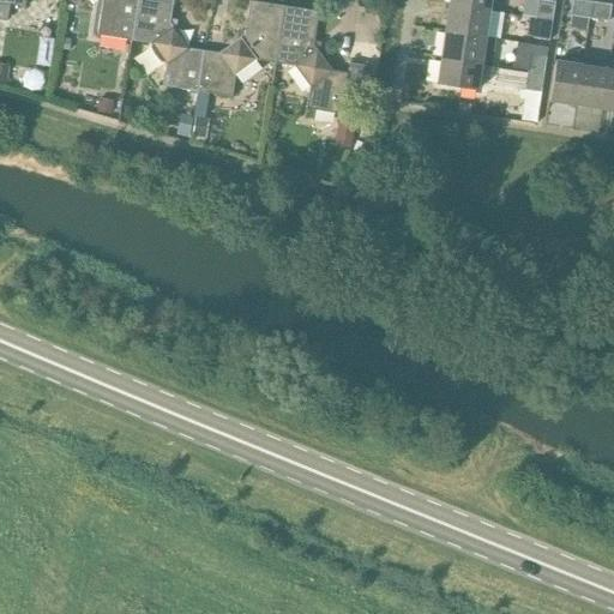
[(0,0),(0,20),(6,22),(8,6),(23,8),(24,0),(0,0)]
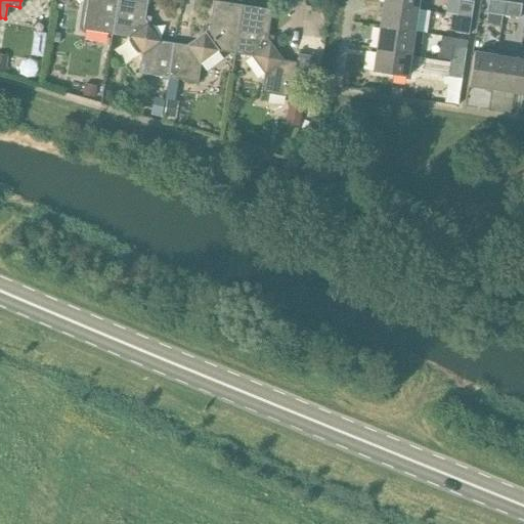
[(85,0),(81,31),(112,36),(117,0),(85,0)]
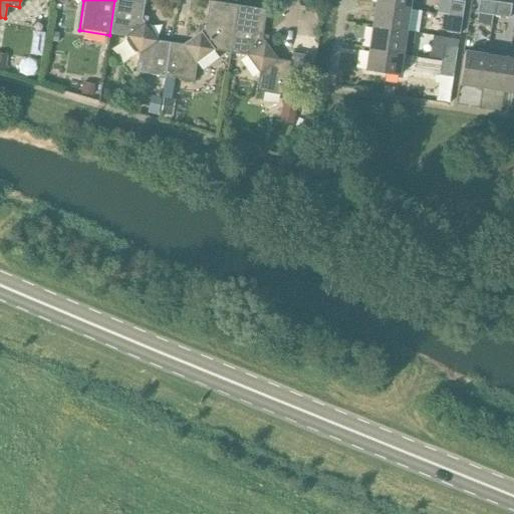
[(137,72),(165,76),(171,43),(158,41),(143,19),(145,0),(114,0),(109,35),(124,37),(140,53),(137,72)]
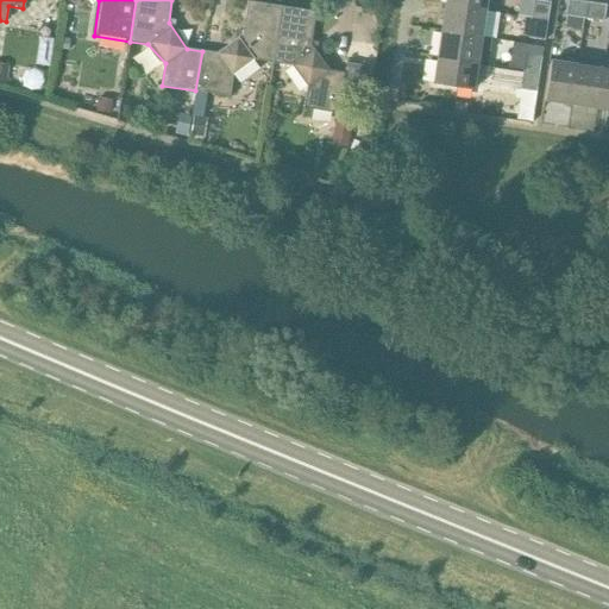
[(446,0),(445,6),(485,12),(487,0),(446,0)]
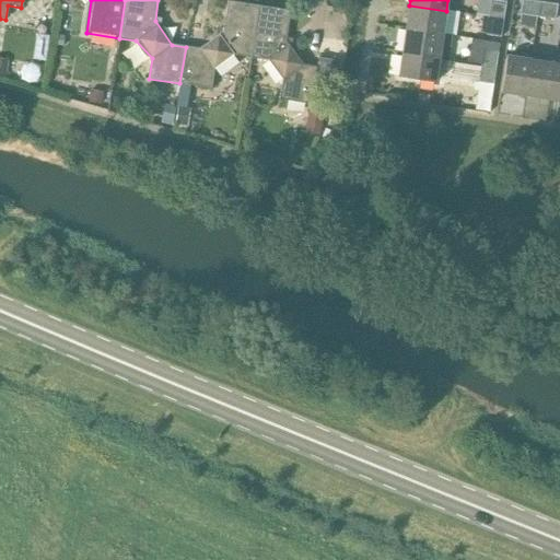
[(477,0),(475,15),(489,18),(503,20),(506,2),(491,0),(491,1),(483,0),(477,0)]
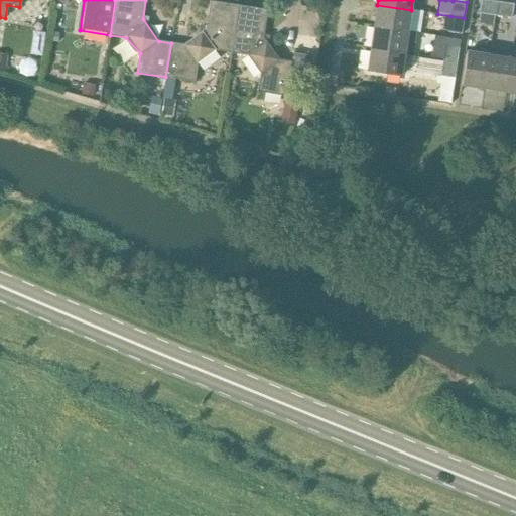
[(481,0),(480,14),(496,16),(498,2),(484,0),(481,0)]
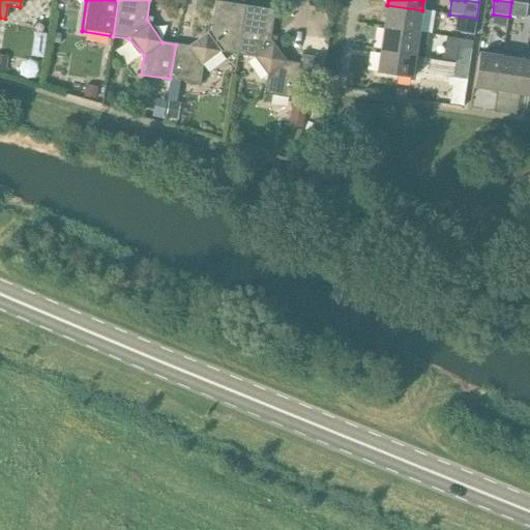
[(170,79),(171,79),(199,84),(202,65),(221,51),(238,54),(245,5),(215,1),(211,30),(189,47),(176,45),(170,79)]
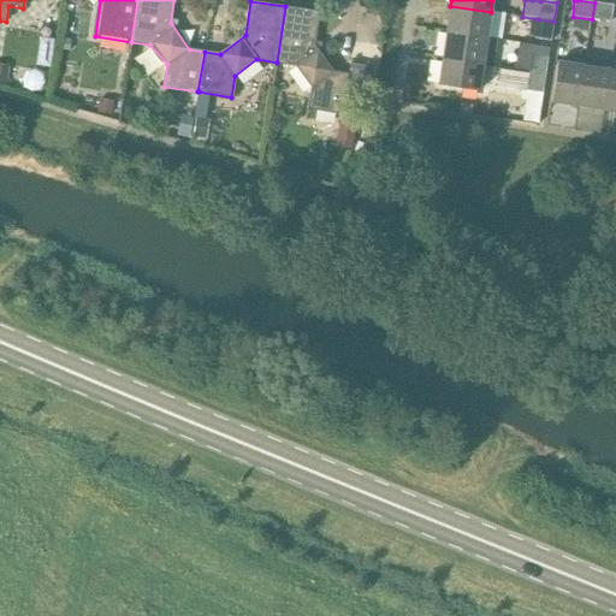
[(592,19),(611,22),(614,5),(594,3),(592,19)]
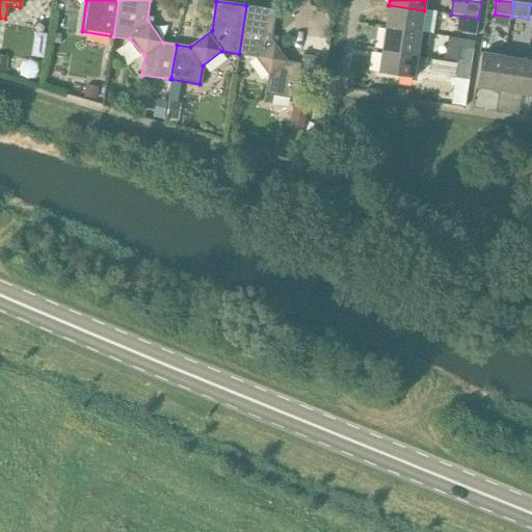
[(276,10),(246,5),(239,54),(255,56),(268,76),(265,95),(296,99),(301,63),(288,61),(271,40),(276,10)]
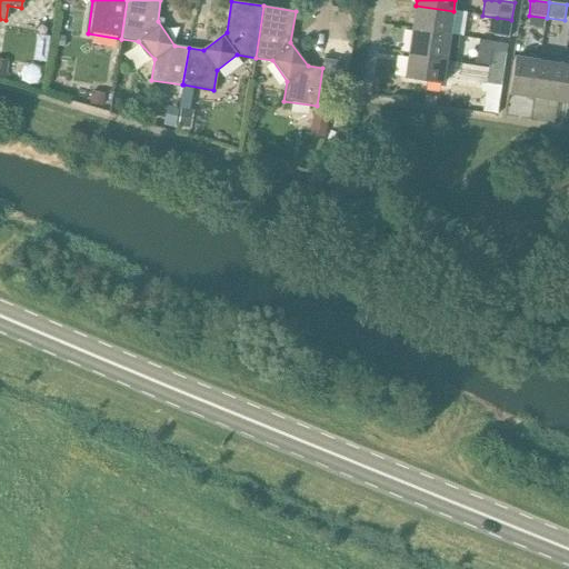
[(412,30),(459,38),(459,37),(449,35),(453,11),(416,6),(412,30)]
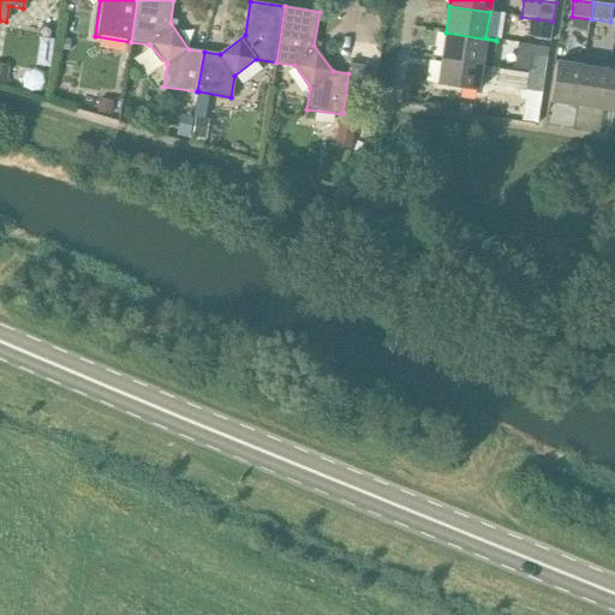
[(537,19),(533,39),(550,41),(553,22),(537,19)]
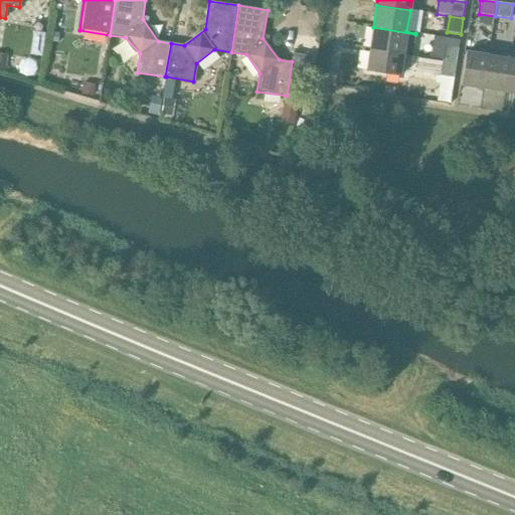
[(373,27),(370,49),(403,54),(405,42),(414,44),(415,34),(373,27)]
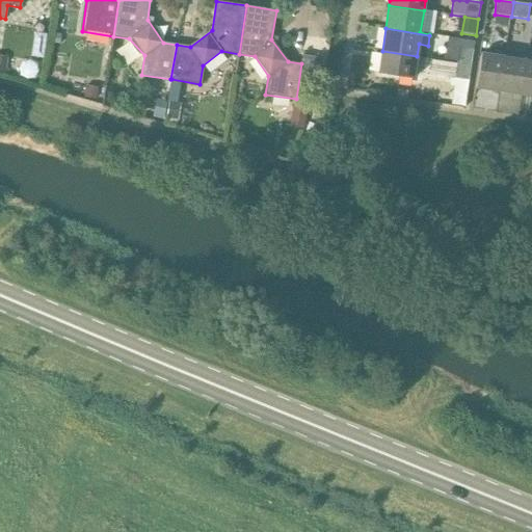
[(472,64),(474,48),(460,46),(457,62),(472,64)]
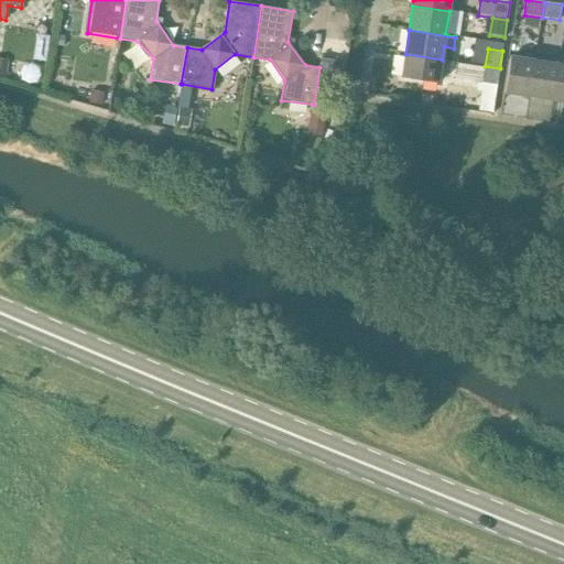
[(438,84),(442,62),(442,60),(405,54),(401,78),(438,84)]
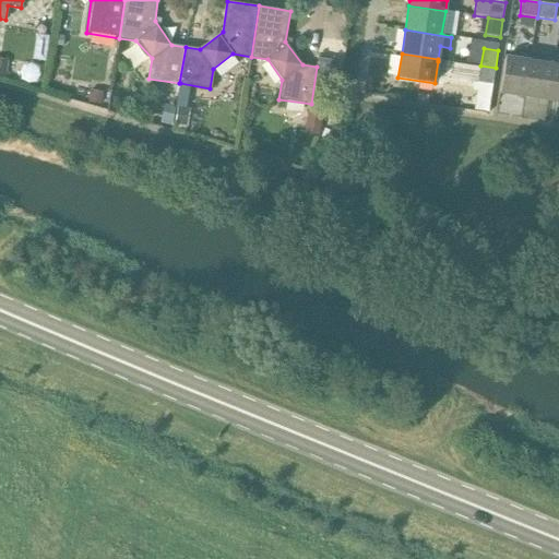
[(500,93),(524,96),(530,60),(506,56),(500,93)]
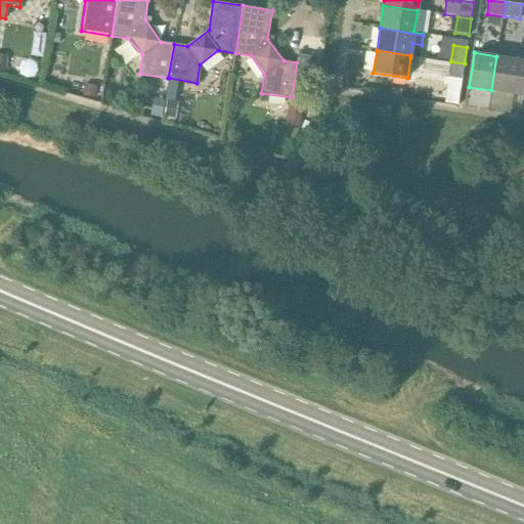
[(0,54),(0,71),(6,73),(9,56),(0,54)]
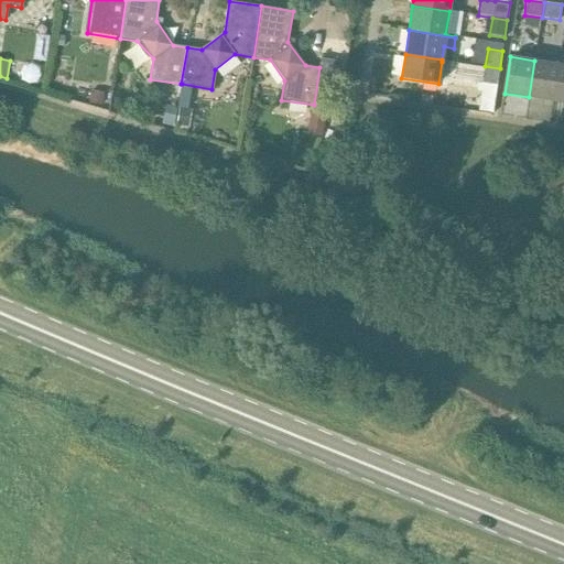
[(529,97),(553,101),(559,64),(534,61),(529,97)]
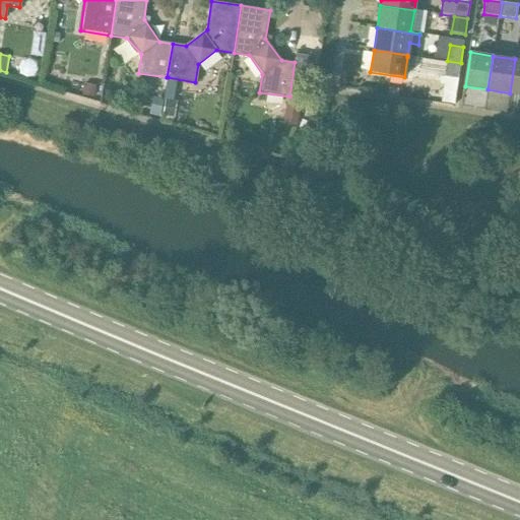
[(510,93),(519,94),(519,59),(515,59),(510,93)]
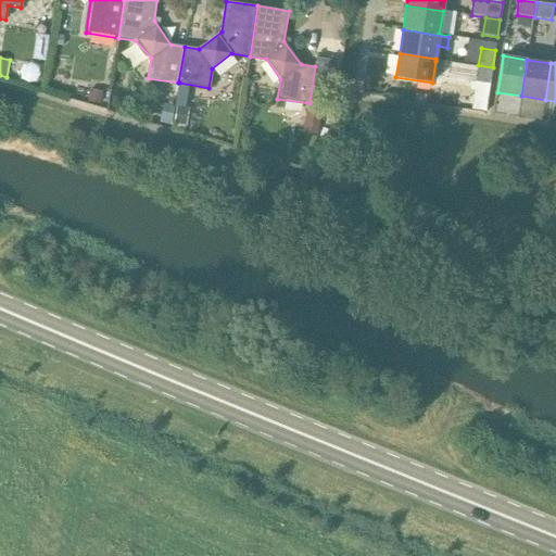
[(476,83),(490,85),(493,67),(478,65),(476,83)]
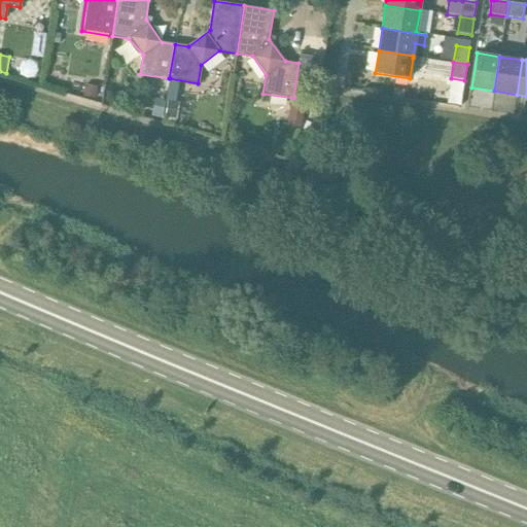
[(84,84),(83,97),(96,98),(97,86),(84,84)]
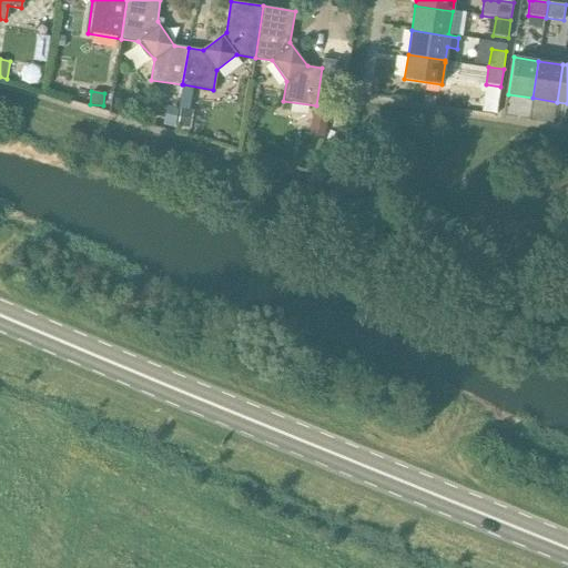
[(165,104),(161,129),(175,133),(176,125),(180,108),(165,104)]
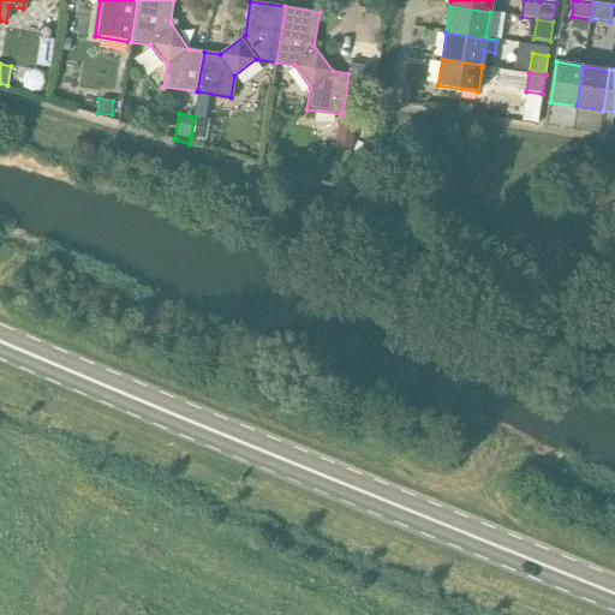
[(195,117),(191,136),(204,138),(208,120),(195,117)]
